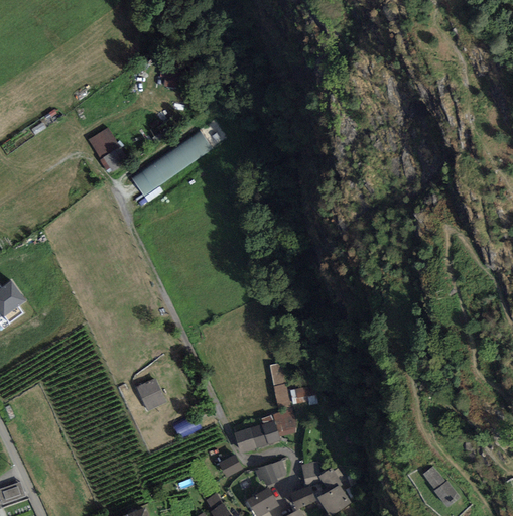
[(173,87),(175,74),(165,72),(162,85),(173,87)]
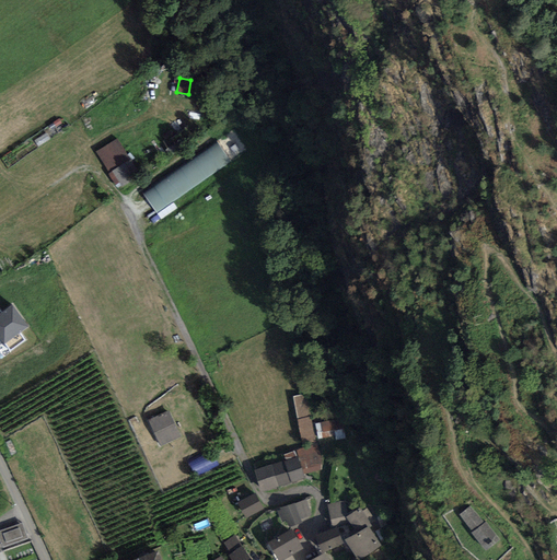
[(115,142),(96,152),(115,186),(134,176),(115,142)]
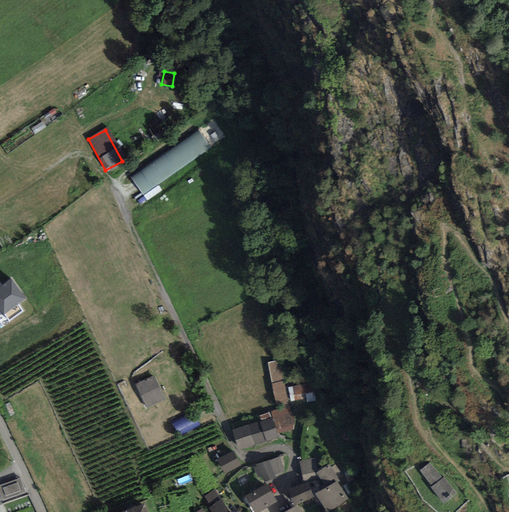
[(142,193),(211,151),(200,133),(131,175),(142,193)]
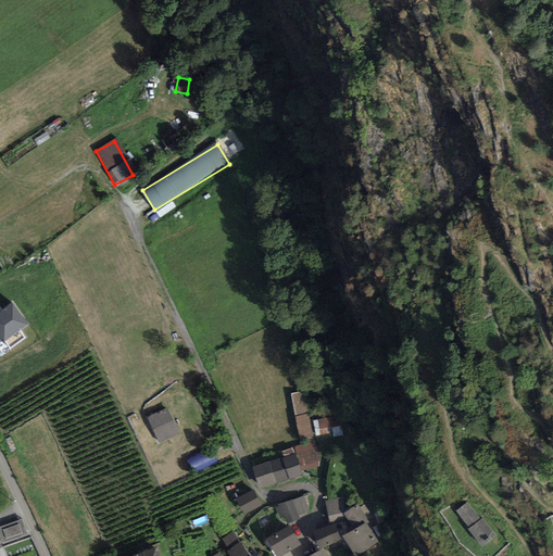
[(305,390),(290,392),(301,470),(317,468),(305,390)]
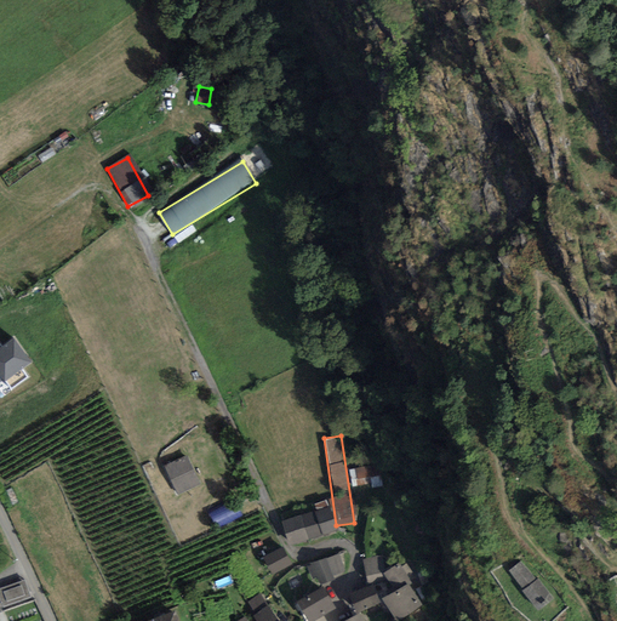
[(161,468),(173,494),(193,484),(182,459),(161,468)]
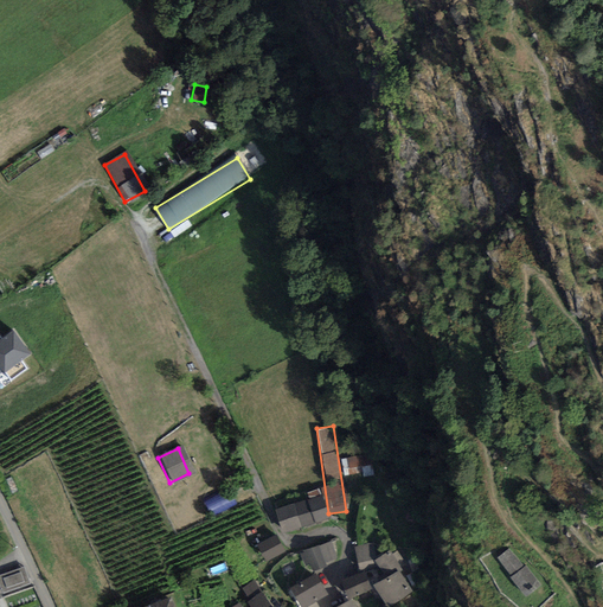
[(363,475),(371,474),(369,453),(341,457),(342,472),(361,470),(363,475)]
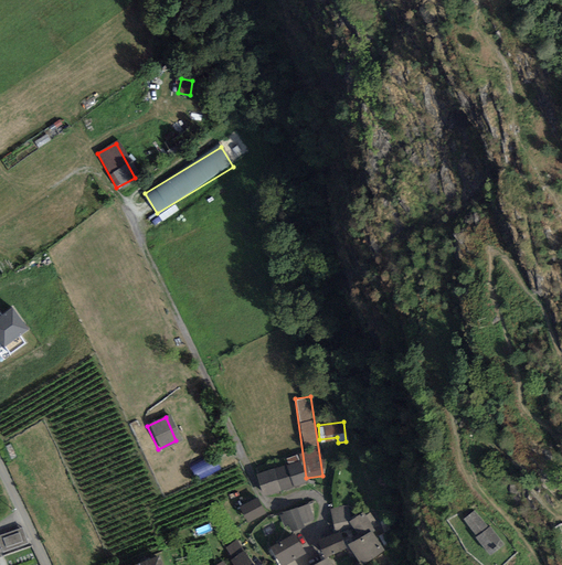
[(210,473),(219,469),(213,458),(203,462),(210,473)]
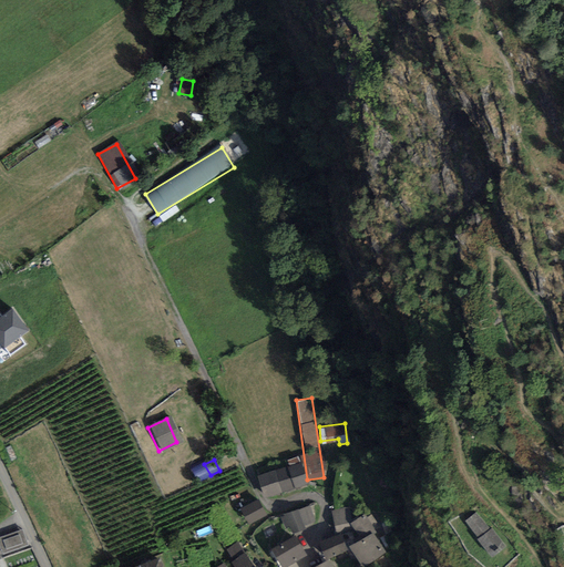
[(254,477),(260,495),(300,483),(295,464),(254,477)]
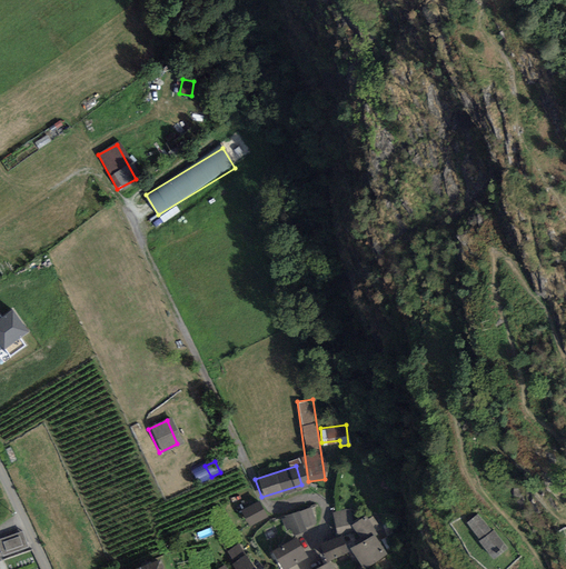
[(199,482),(209,478),(205,467),(194,471),(199,482)]
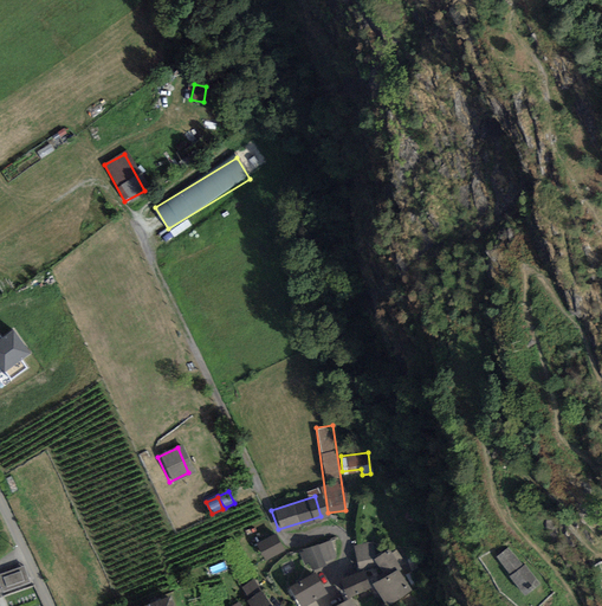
[(253,546),(260,559),(277,549),(270,536),(253,546)]
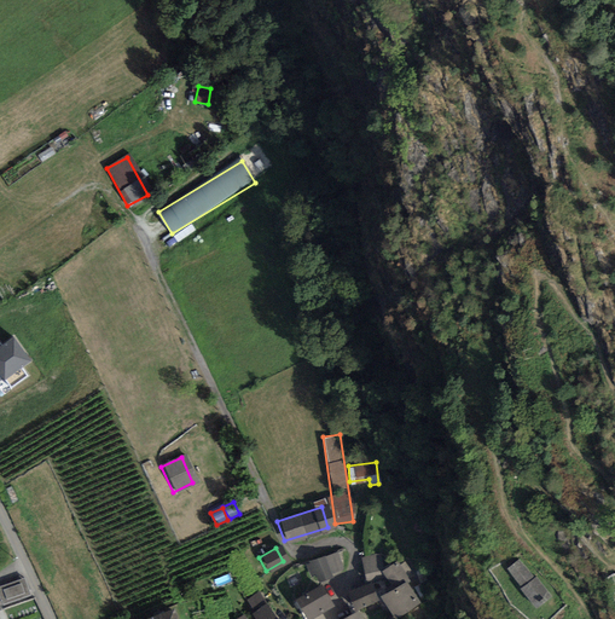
[(334,553),(308,561),(314,580),(328,576),(328,572),(340,568),(334,553)]
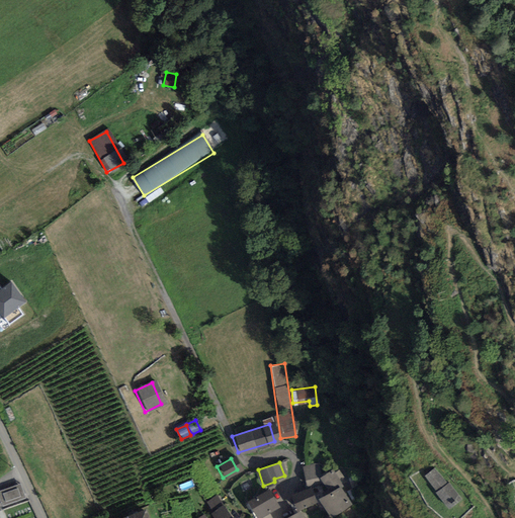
[(318,482),(315,465),(303,467),(306,485),(318,482)]
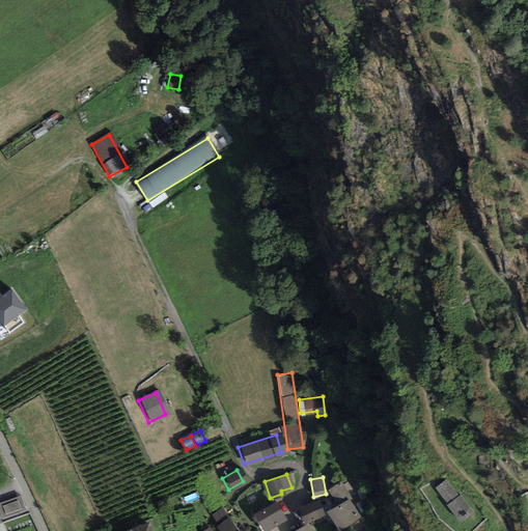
[(468,511),(443,478),(433,486),(457,520),(468,511)]
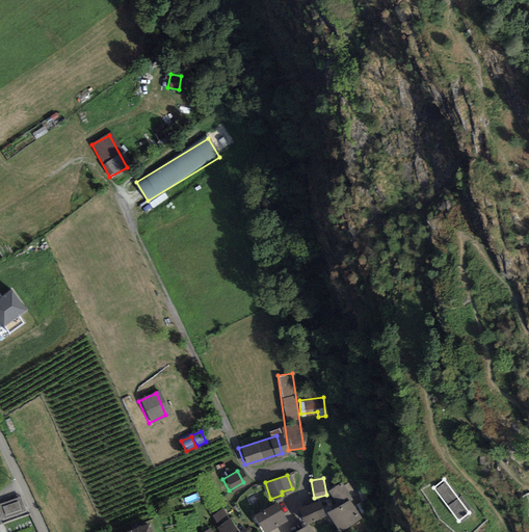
[(337,507),(327,512),(338,529),(356,517),(345,498),(350,495),(345,485),(341,487),(338,483),(326,490),(337,507)]
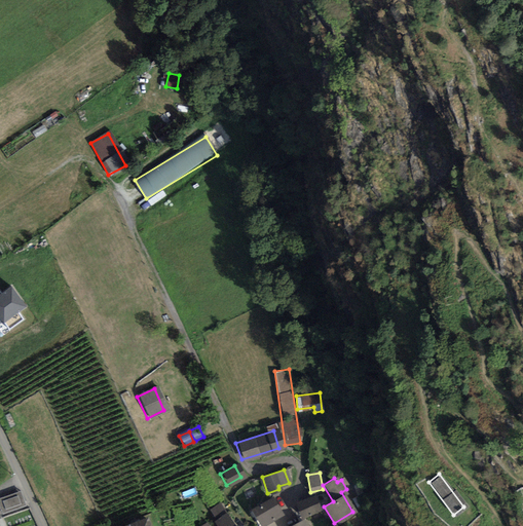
[(17,491),(0,497),(0,513),(23,504),(17,491)]
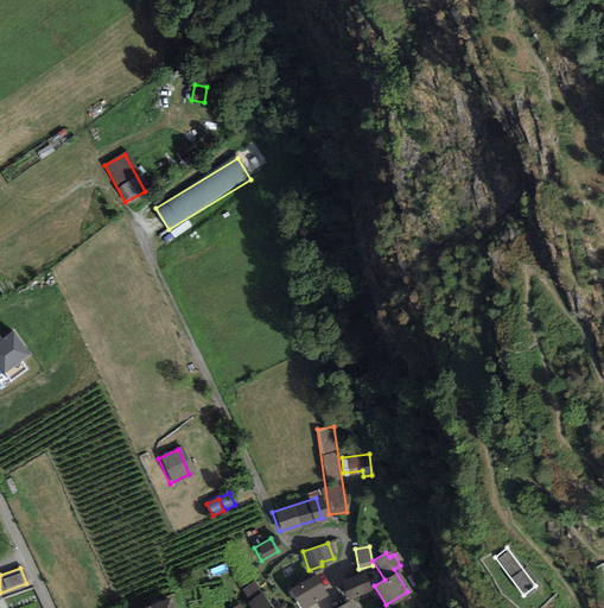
[(337,583),(344,597),(364,588),(358,574),(337,583)]
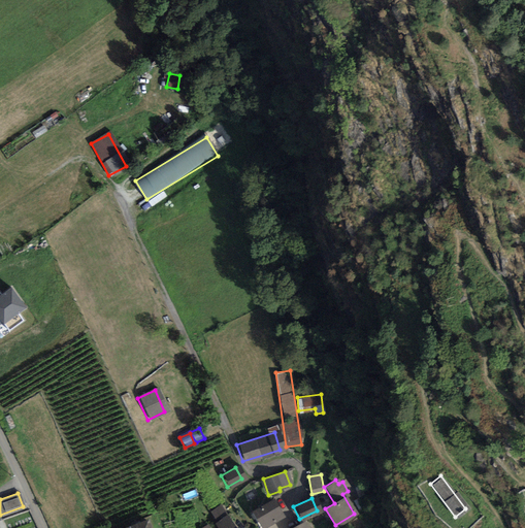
[(249,513),(257,527),(277,515),(269,500),(249,513)]
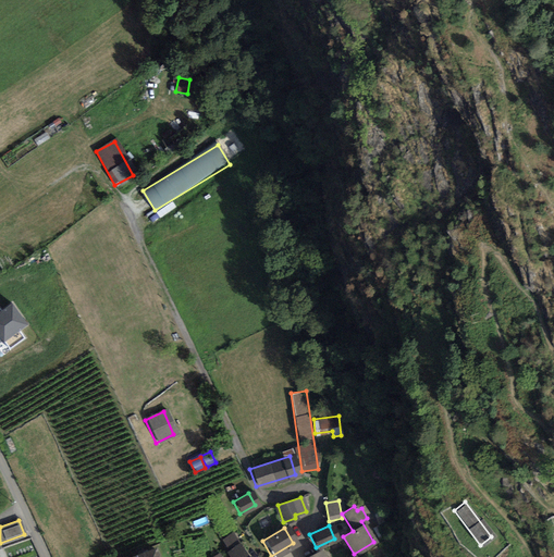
[(226,556),(248,556),(236,541),(232,533),(222,541),(228,548),(222,552),(226,556)]
